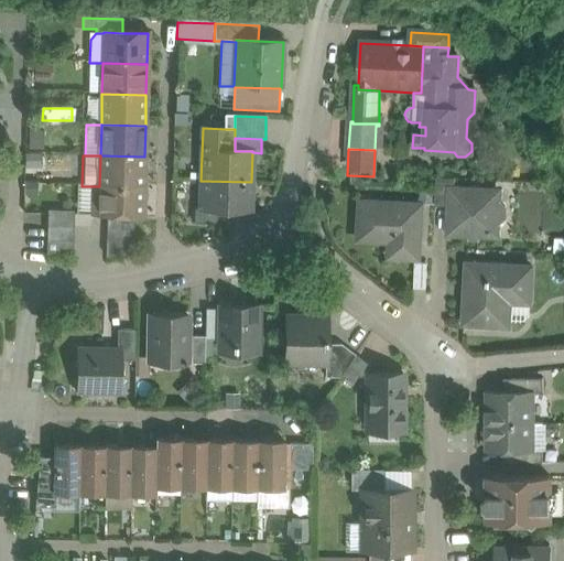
[(144,157),(100,155),(99,186),(143,187),(144,157)]
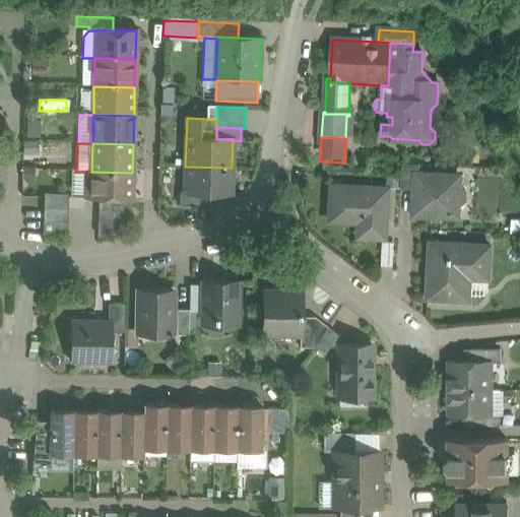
[(419,166),(402,165),(401,191),(416,192),(417,174),(419,174),(419,166)]
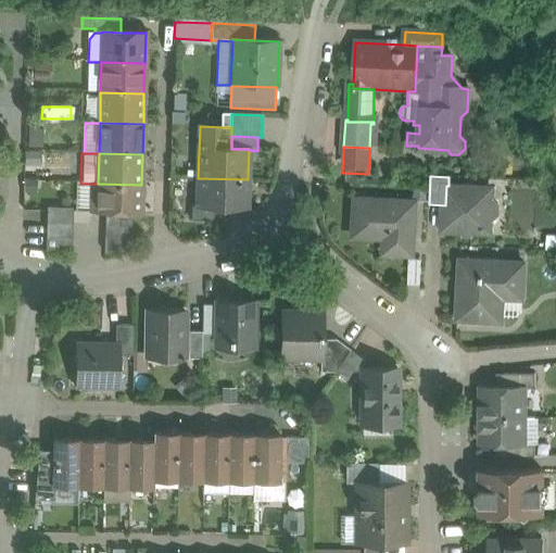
[(248,179),(198,178),(198,208),(197,209),(217,210),(247,210),(248,179)]
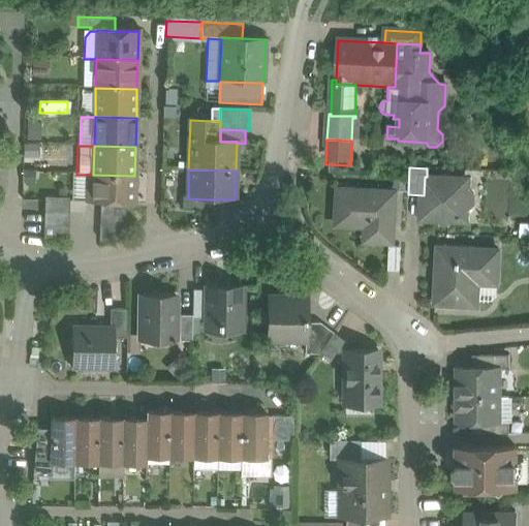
[(70,203),(88,204),(89,175),(76,175),(70,174),(70,203)]
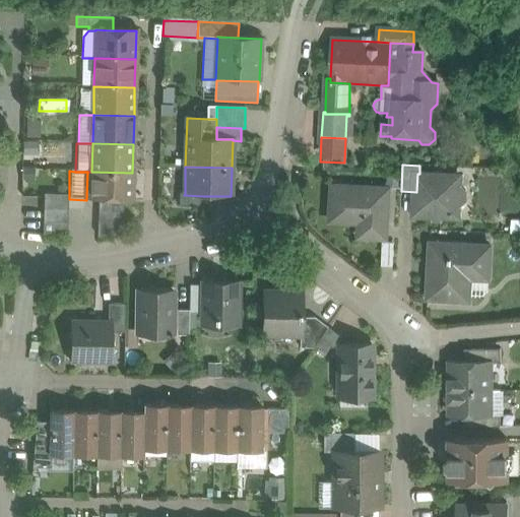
[(91,172),(87,172),(86,200),(100,200),(124,201),(131,201),(132,173),(91,172)]
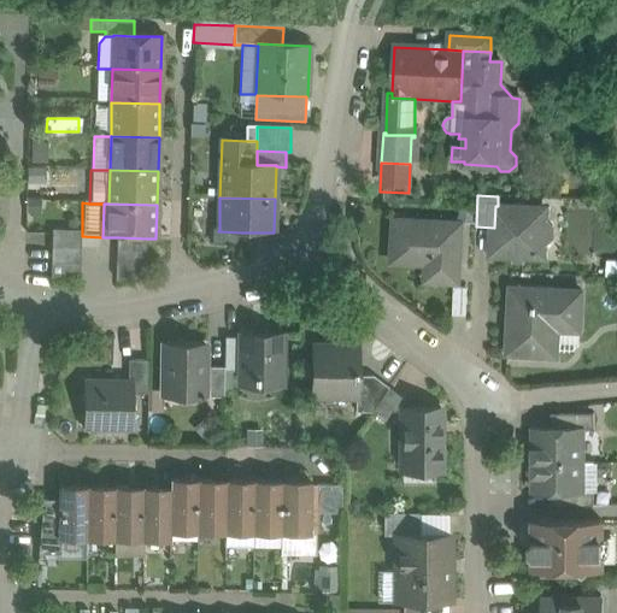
[(498,206),(495,206),(494,228),(494,235),(491,235),(489,259),(546,261),(546,246),(547,246),(552,241),(553,228),(548,223),(542,223),(542,208),(498,206)]
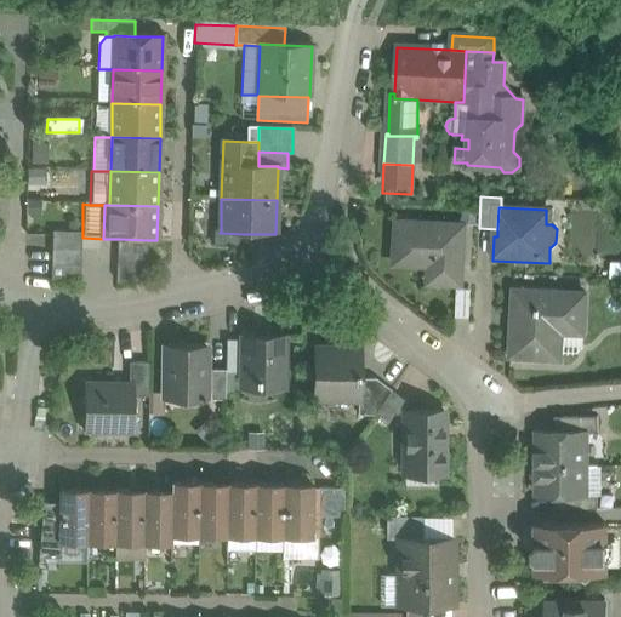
[(474,213),(455,212),(455,227),(474,228),(474,213)]
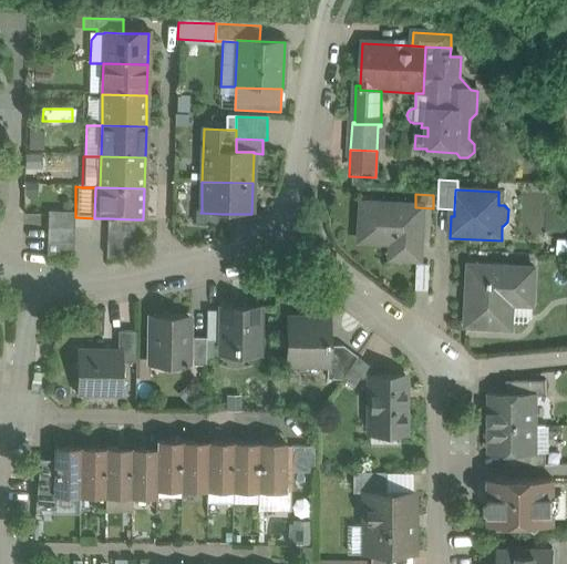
[(424,208),(361,205),(359,244),(393,244),(392,260),(421,262),(424,208)]
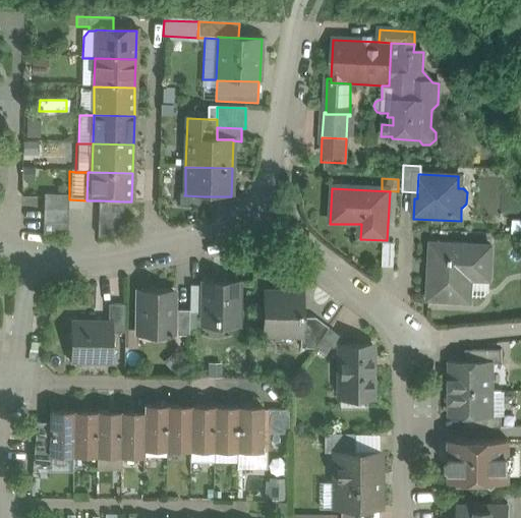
[(204,196),(184,195),(185,194),(180,194),(179,208),(204,208),(204,196)]
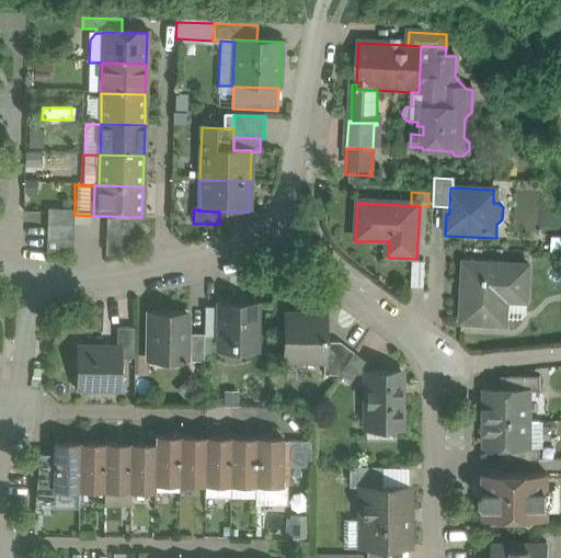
[(75,215),(47,215),(47,228),(73,228),(75,215)]
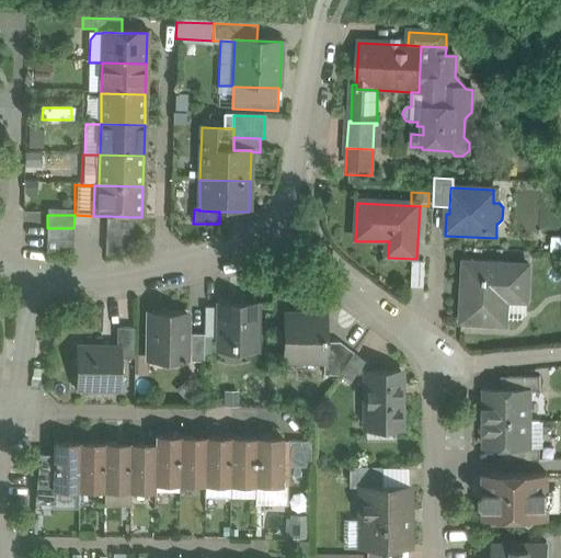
[(134,217),(107,216),(106,229),(133,230),(134,217)]
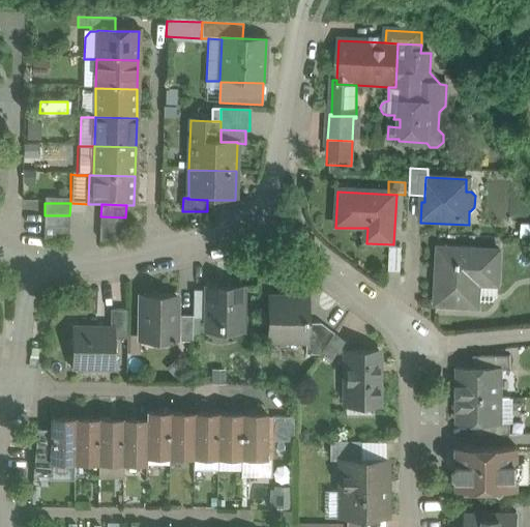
[(125,217),(100,216),(100,229),(125,230),(125,217)]
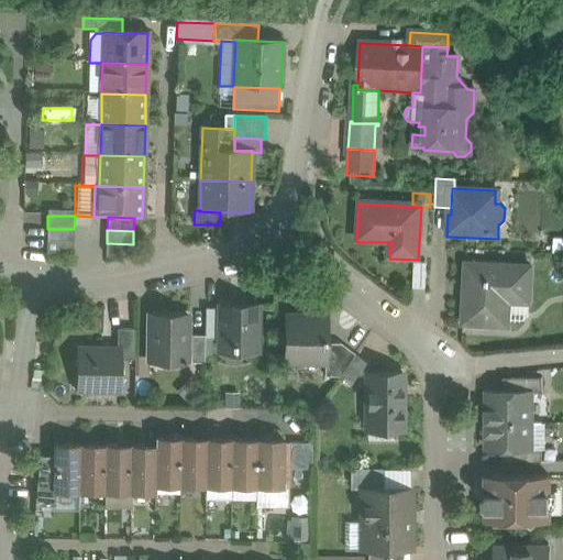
[(74,242),(47,242),(46,260),(70,260),(74,256),(74,242)]
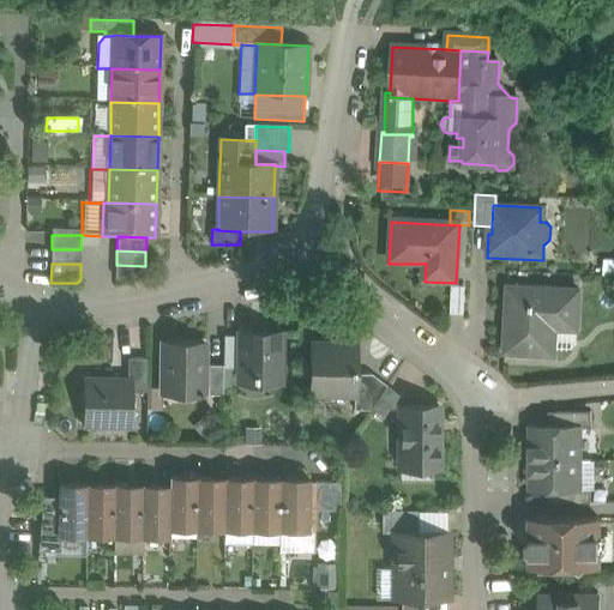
[(145,266),(116,265),(116,281),(145,281),(145,266)]
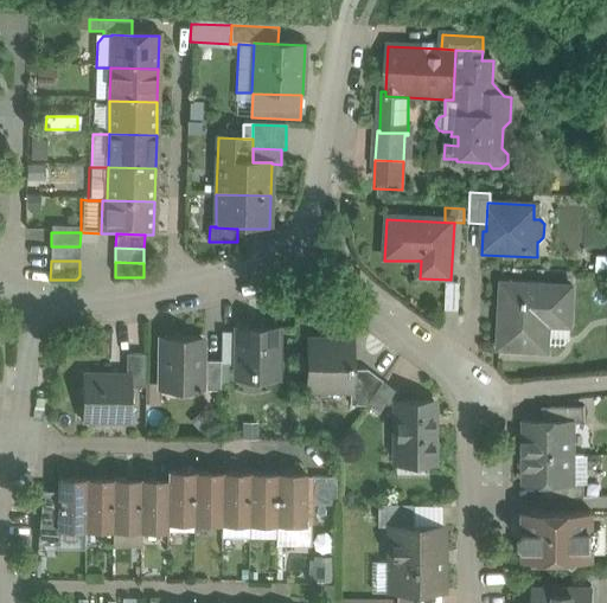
[(573,288),(503,284),(499,350),(548,353),(549,329),(570,331),(573,288)]
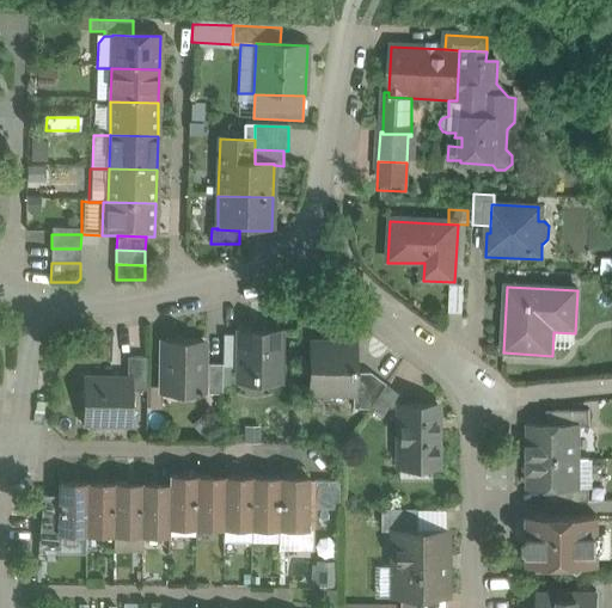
[(464,288),(451,288),(450,314),(463,315),(464,288)]
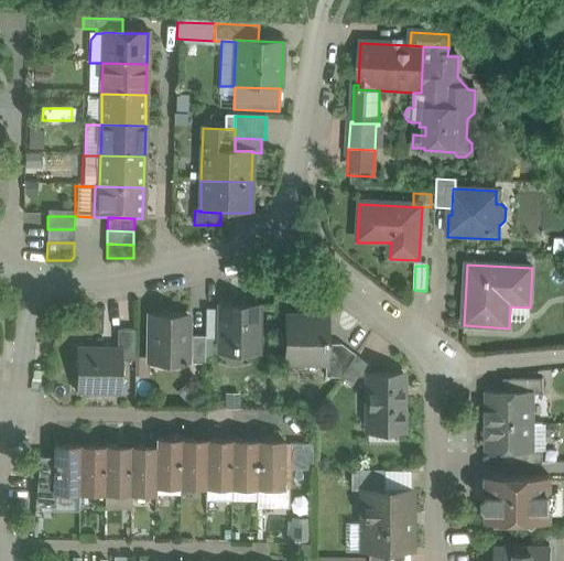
[(259,306),(219,305),(219,310),(218,341),(218,354),(258,355),(259,306)]
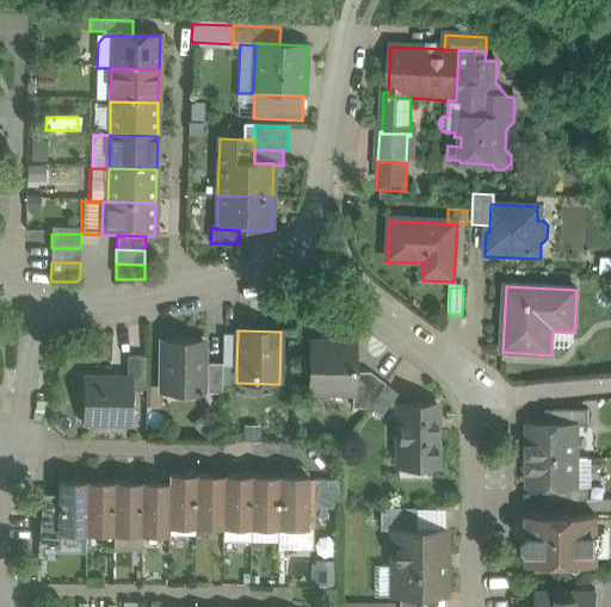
[(238,335),(223,335),(222,365),(222,369),(236,369),(238,335)]
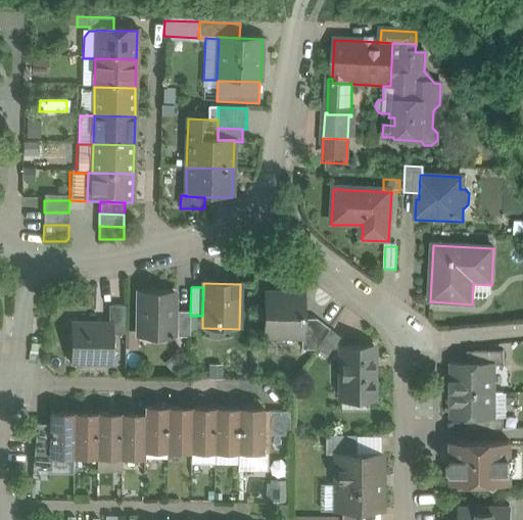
[(174,293),(139,292),(139,337),(141,337),(141,334),(169,335),(169,337),(171,337),(171,338),(173,338),(174,293)]
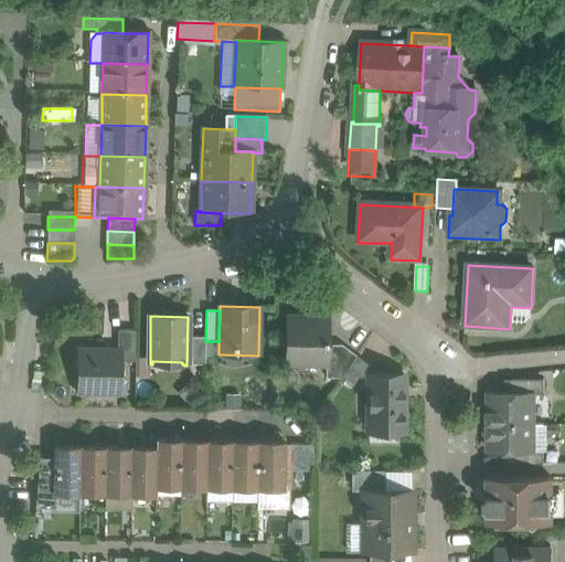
[(328,319),(287,318),(286,364),(326,366),(327,366),(328,347),(328,319)]
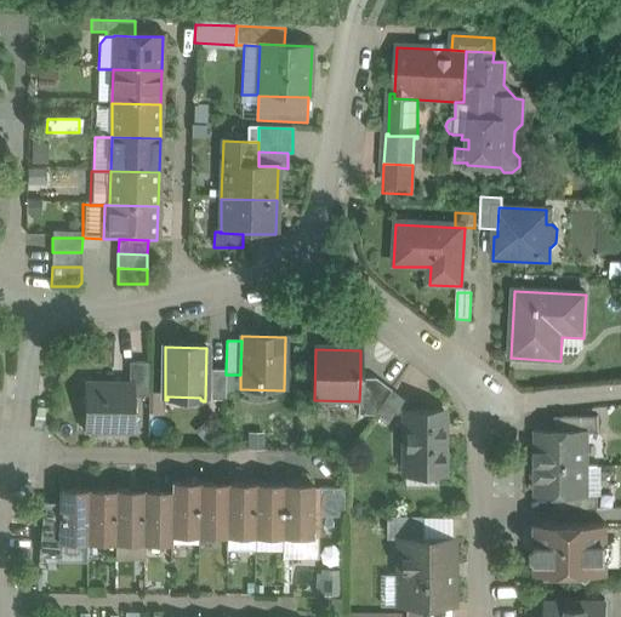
[(149,364),(130,364),(129,384),(134,384),(134,398),(148,398),(149,364)]
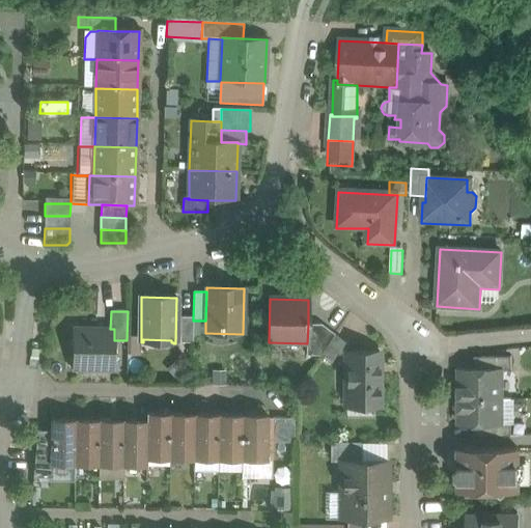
[(193,317),(180,317),(180,343),(193,343),(193,321),(193,317)]
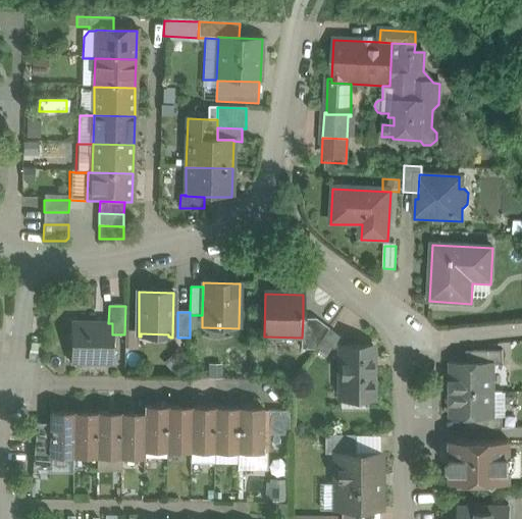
[(329,330),(316,320),(303,320),(302,338),(301,338),(301,351),(314,351),(329,330)]
